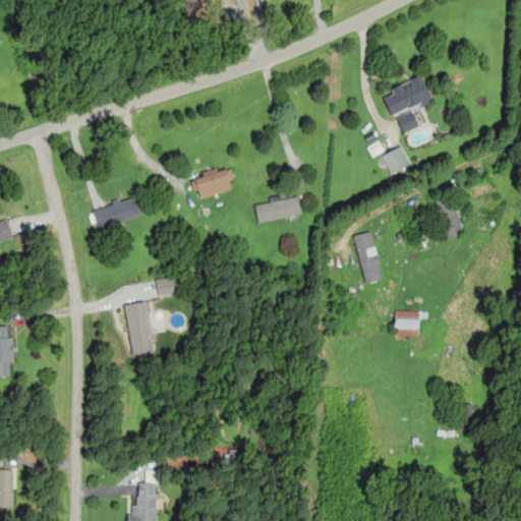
[(382,93),(400,133),(419,125),(412,110),(432,100),(421,74),(382,93)]
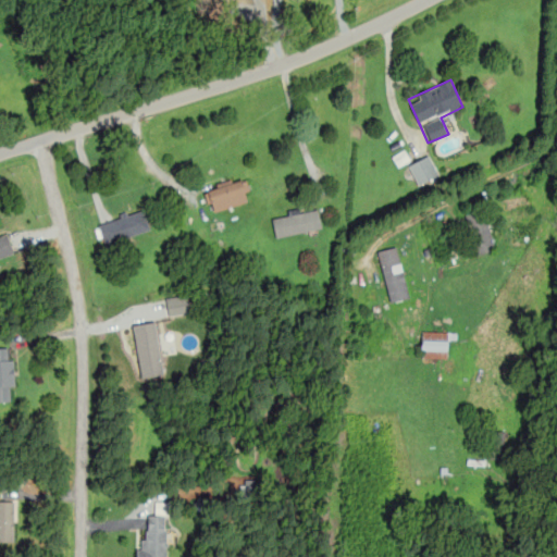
[(417,186),(438,177),(423,143),(407,150),(412,162),(407,164),(417,186)]
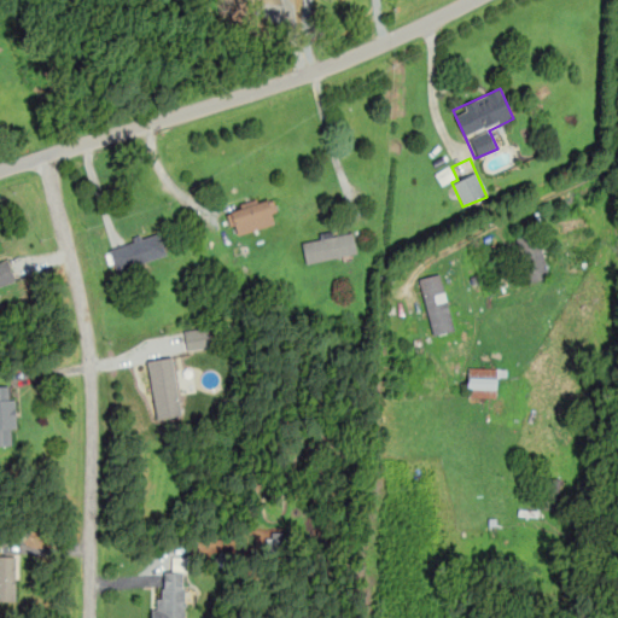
[(234,238),(280,222),(269,193),(225,209),(234,238)]
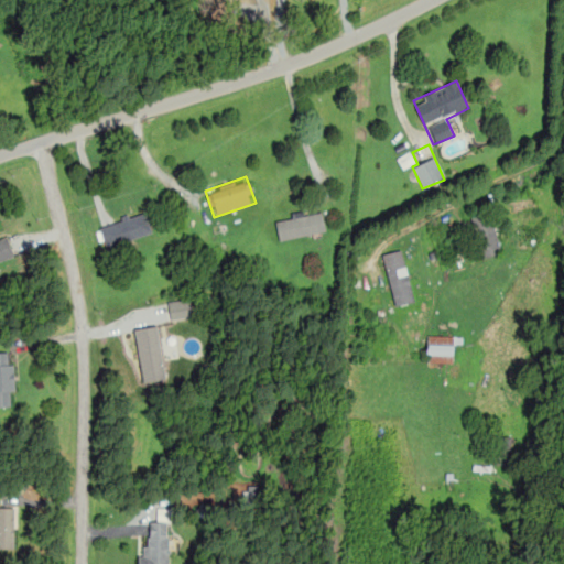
[(469,209),(479,258),(500,252),(490,205),(469,209)]
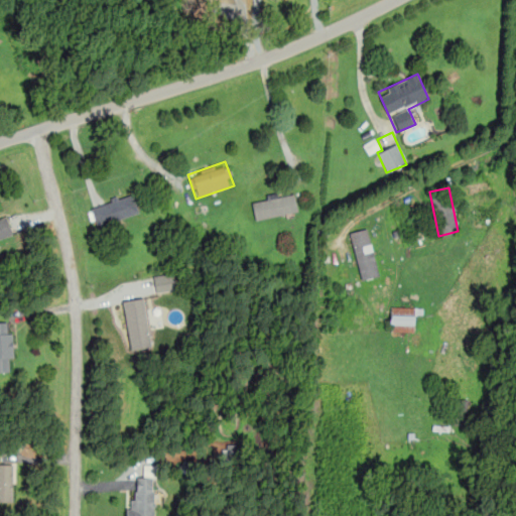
[(98,227),(139,212),(132,191),(91,207),(98,227)]
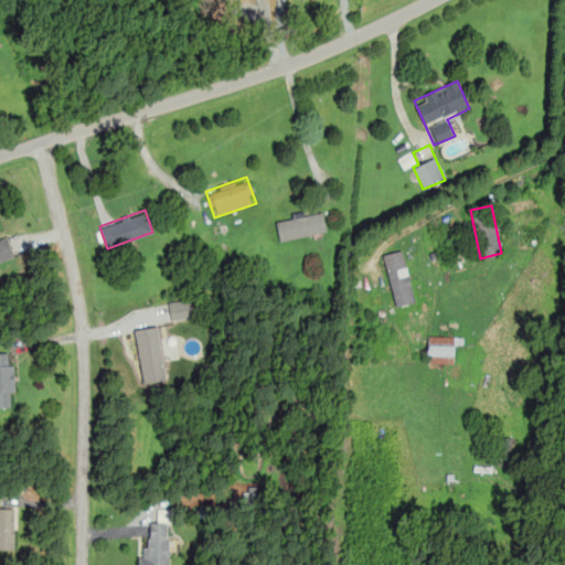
[(279,241),(327,231),(322,210),(275,220),(279,241)]
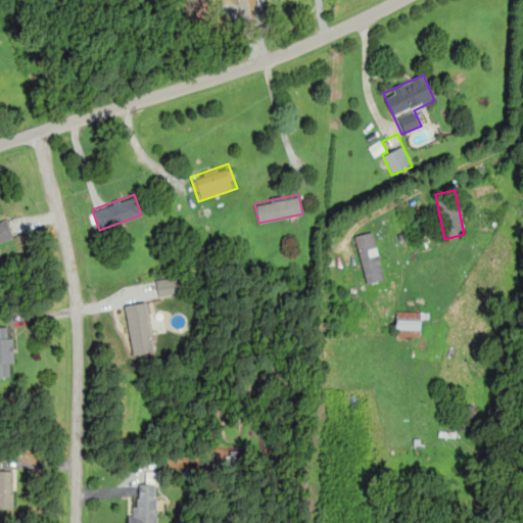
[(0,243),(13,240),(7,221),(0,222),(0,243)]
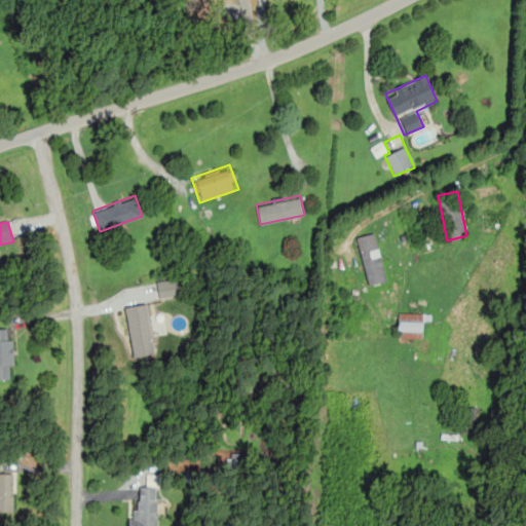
[(375,232),(357,236),(368,285),(386,280),(375,232)]
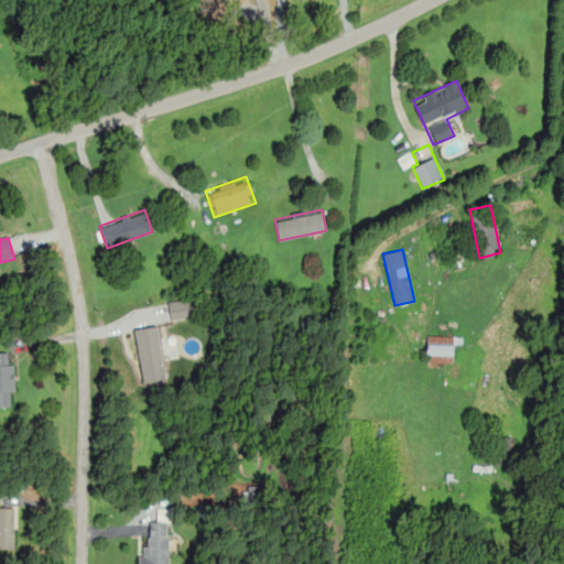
[(193,315),(188,296),(167,302),(171,320),(193,315)]
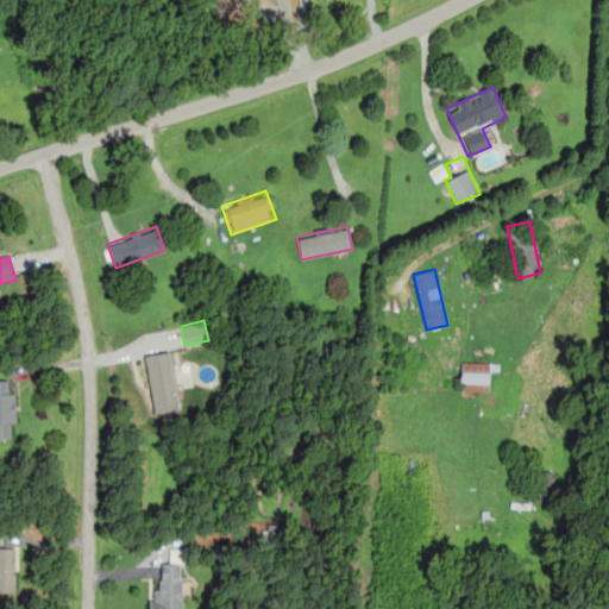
[(145,355),(154,416),(180,413),(170,351),(145,355)]
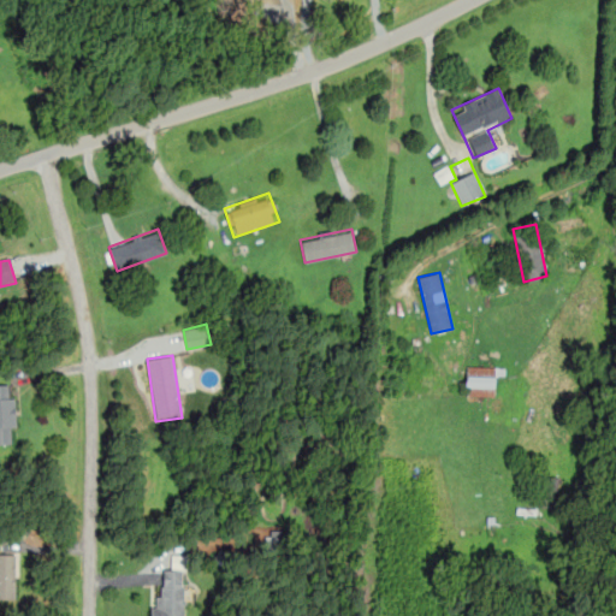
[(495,395),(495,367),(466,367),(466,395),(495,395)]
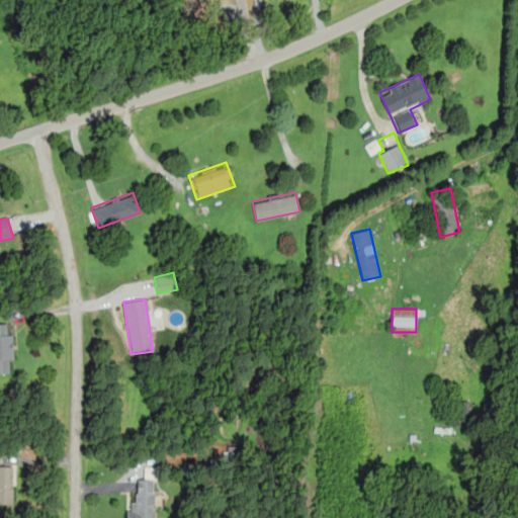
[(0,372),(12,372),(12,323),(0,323),(0,372)]
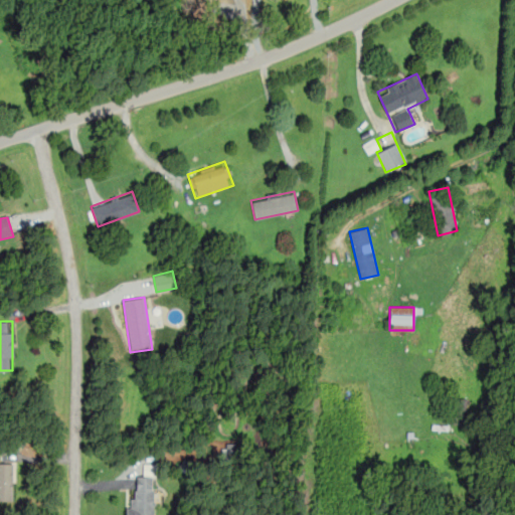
[(449,423),(464,425),(467,400),(453,397),(449,423)]
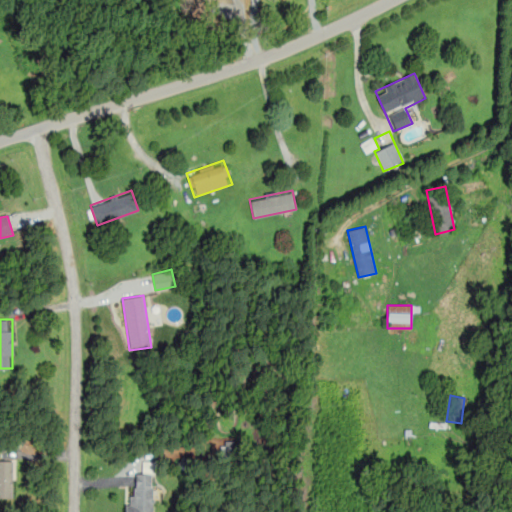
[(13,461),(0,461),(0,498),(13,498),(13,461)]
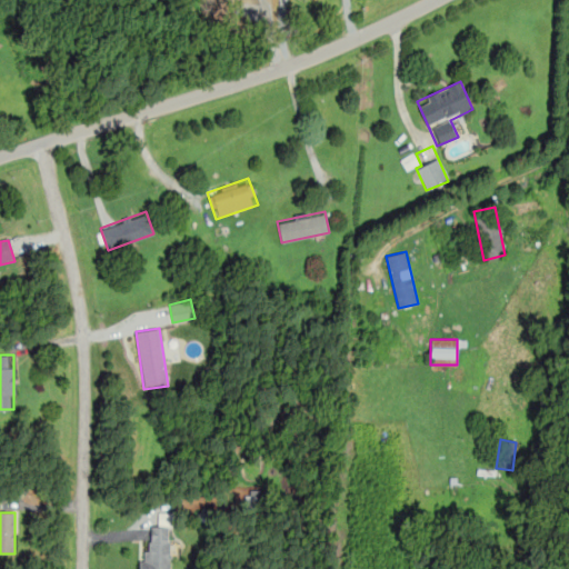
[(169,568),(169,526),(150,526),(150,551),(139,551),(139,568),(169,568)]
